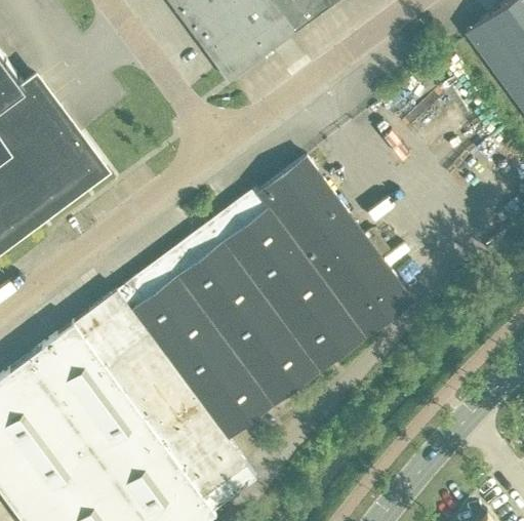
[(333,3),(331,0),(168,0),(228,80),(294,31),(294,30),(333,3)]
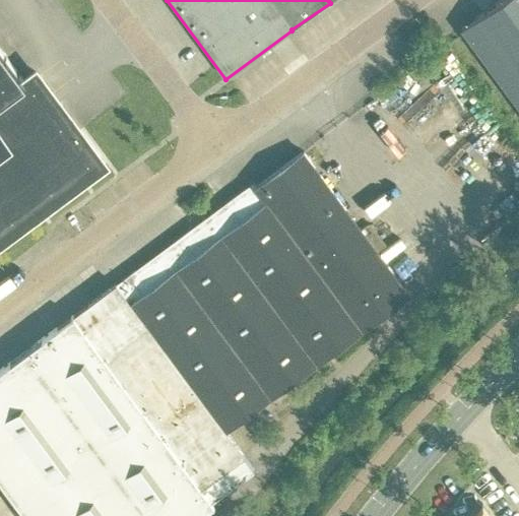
[(518,0),(503,0),(461,31),(518,109),(518,0)]
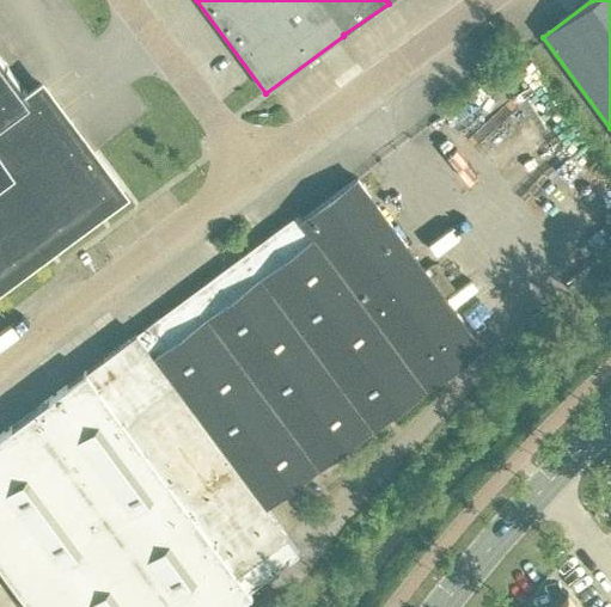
[(0,287),(122,196),(42,89),(28,99),(0,61),(0,287)]
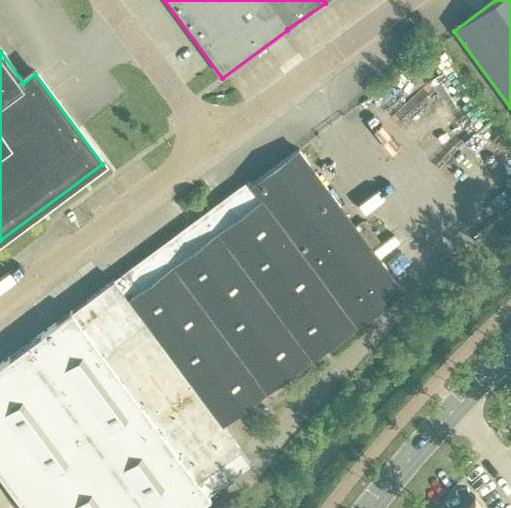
[(208,494),(250,463),(221,425),(403,291),(347,217),(299,152),(253,186),(249,180),(200,217),(0,366),(0,475),(24,507),(198,507),(211,498),(208,494)]
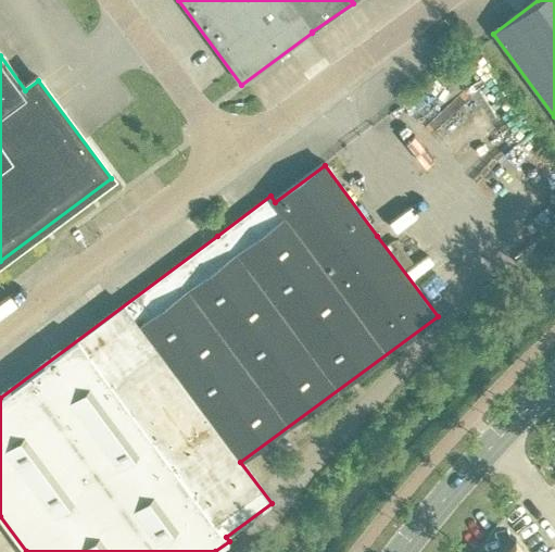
[(524,551),(516,540),(506,551),(524,551)]
